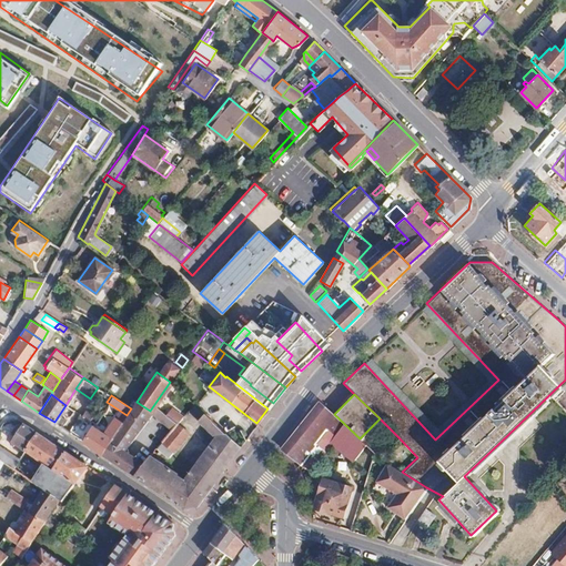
[(118,428),(111,438),(101,454),(133,475),(143,463),(123,451),(151,414),(152,413),(150,411),(137,402),(131,408),(127,415),(118,428)]
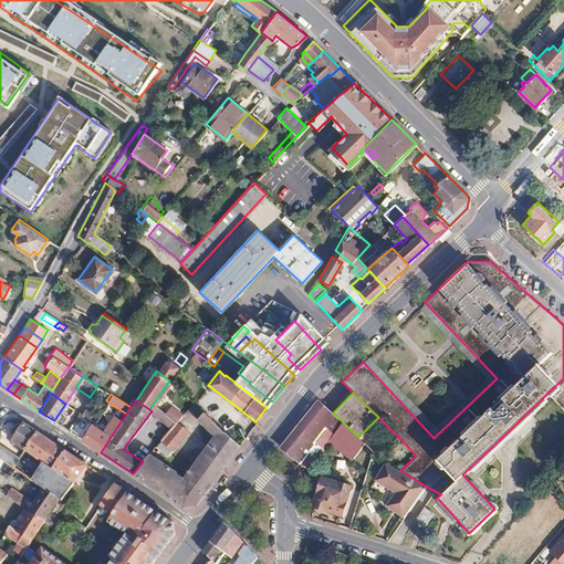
[(204,411),(192,401),(186,409),(196,418),(204,411)]
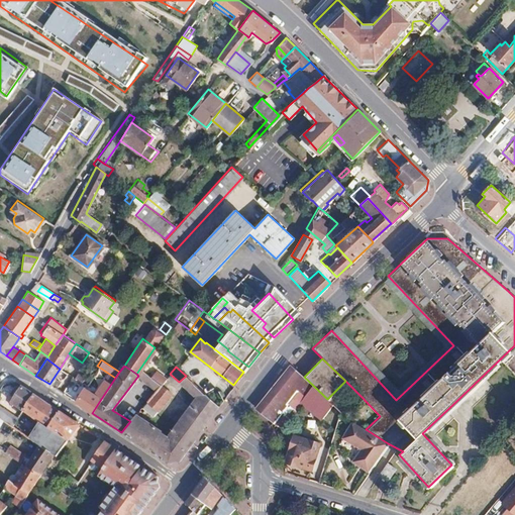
[(304,377),(293,367),(272,393),(259,410),(280,427),(299,402),(319,418),(331,403),(327,399),(304,377)]
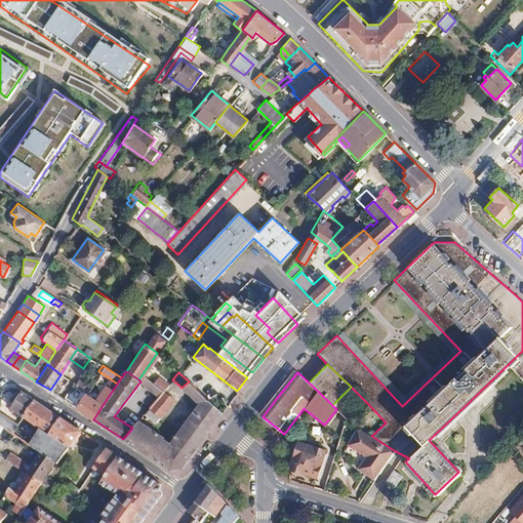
[(141,381),(139,383),(147,389),(152,383),(145,376),(141,381)]
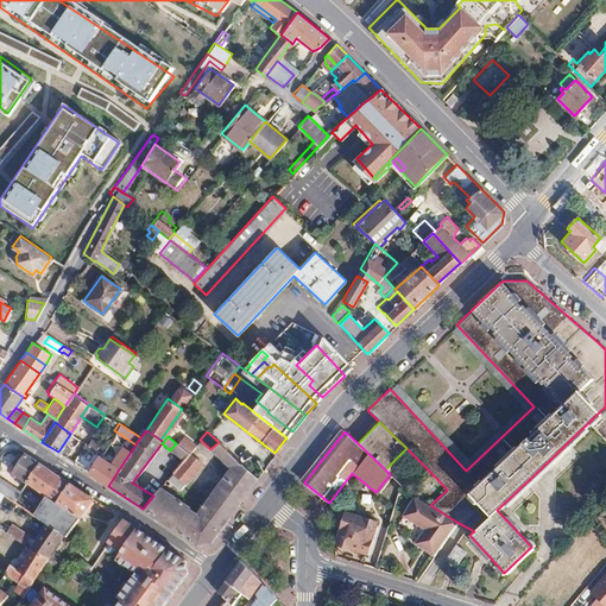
[(90,437),(86,444),(93,450),(99,442),(90,437)]
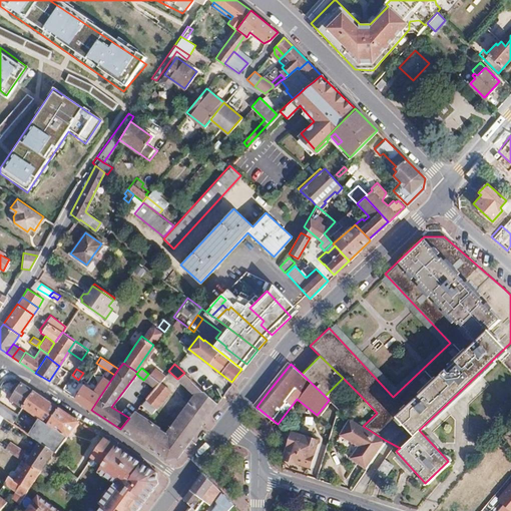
[(154,369),(149,375),(158,381),(159,382),(163,376),(154,369)]
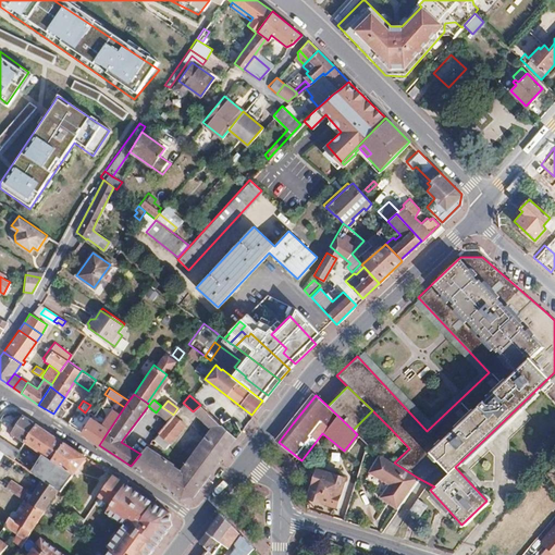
[(226,449),(235,436),(210,415),(200,405),(193,411),(210,429),(182,468),(187,471),(185,475),(172,465),(173,465),(146,446),(140,454),(131,466),(172,494),(179,498),(185,497),(192,497),(202,482),(206,478),(207,477),(217,463),(226,449)]
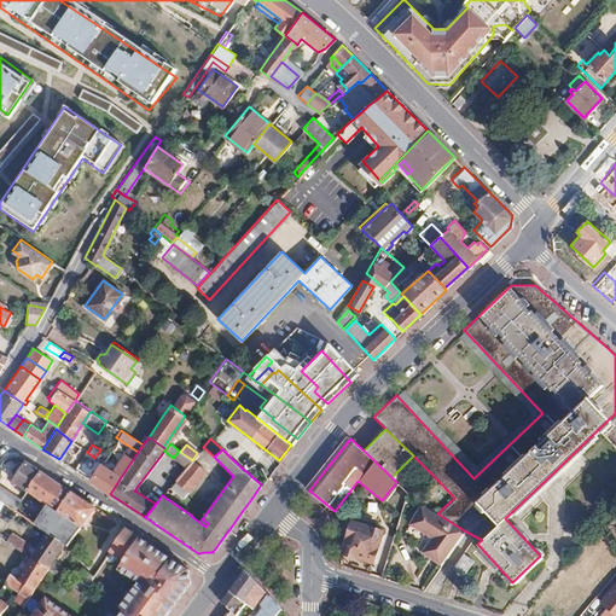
[(179,451),(173,458),(185,468),(191,459),(180,452),(179,451)]
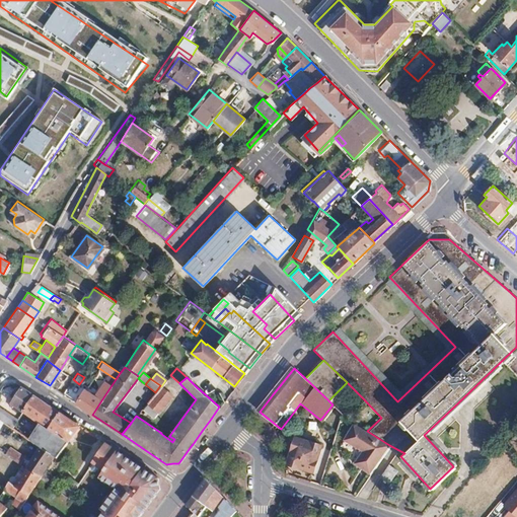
[(160,385),(155,392),(142,410),(144,412),(146,411),(153,417),(170,394),(161,386),(160,385)]
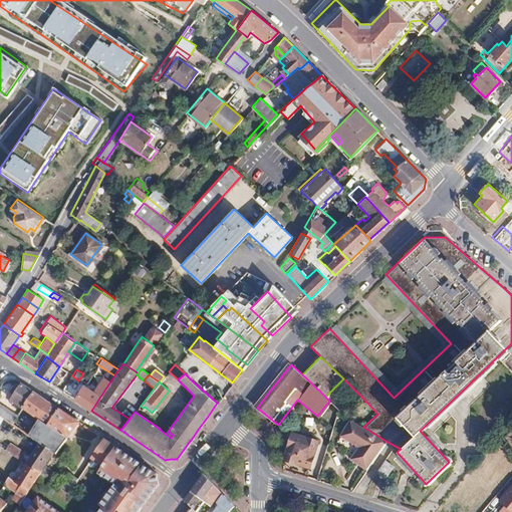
[(21,407),(31,391),(20,382),(17,386),(12,394),(8,402),(10,403),(12,401),(21,407)]
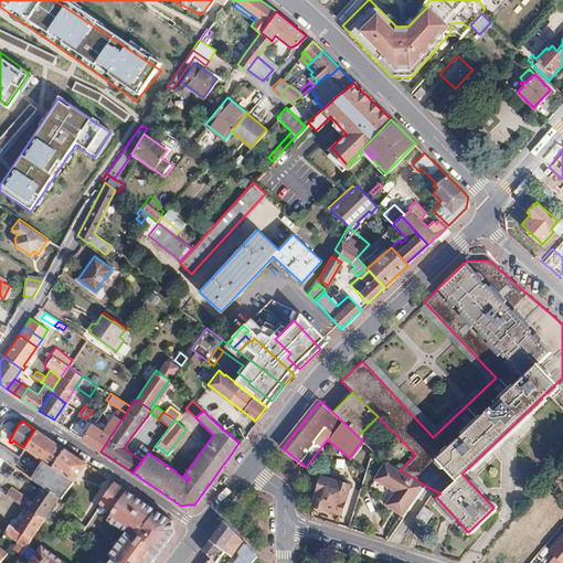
[(109,421),(102,431),(110,436),(117,426),(109,421)]
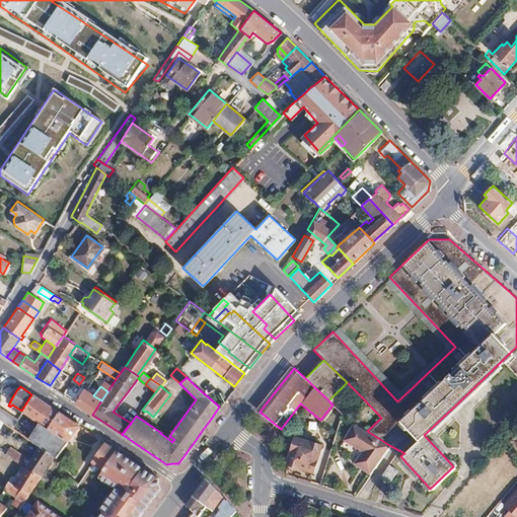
[(101,400),(93,395),(84,388),(75,403),(92,415),(101,400)]
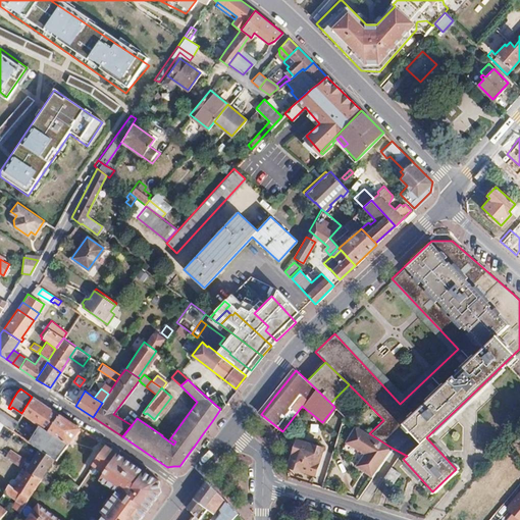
[(21,413),(47,430),(58,414),(32,397),(21,413)]
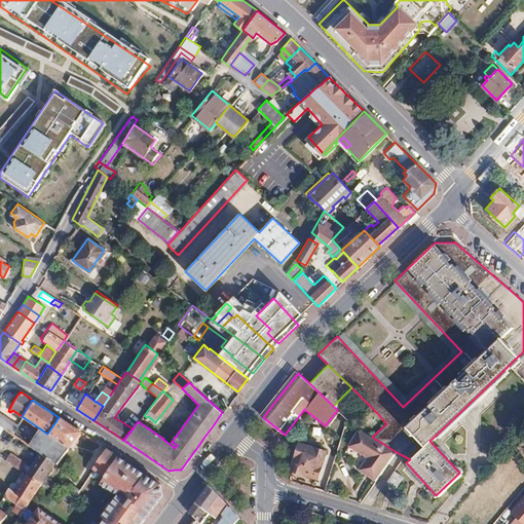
[(0,423),(2,425),(11,433),(16,423),(0,411),(0,423)]
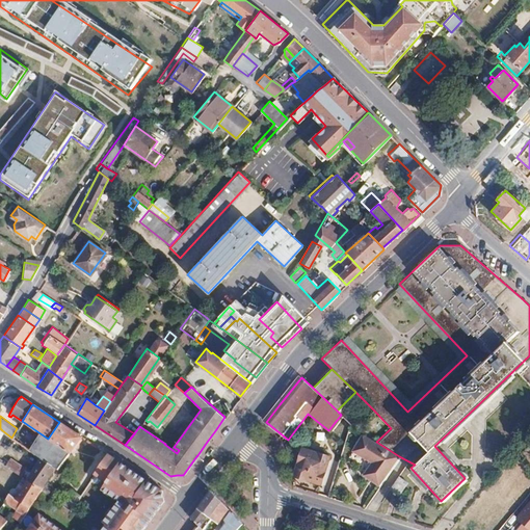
[(62,460),(80,435),(59,422),(48,439),(51,440),(40,457),(54,467),(60,458),(62,460)]
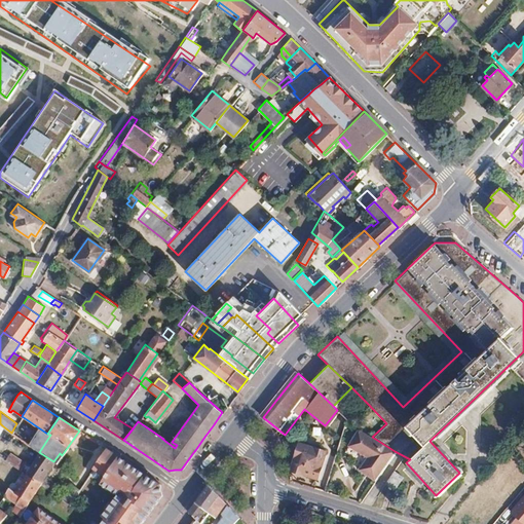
[(395,451),(372,437),(360,429),(348,446),(366,458),(359,469),(375,480),(395,451)]
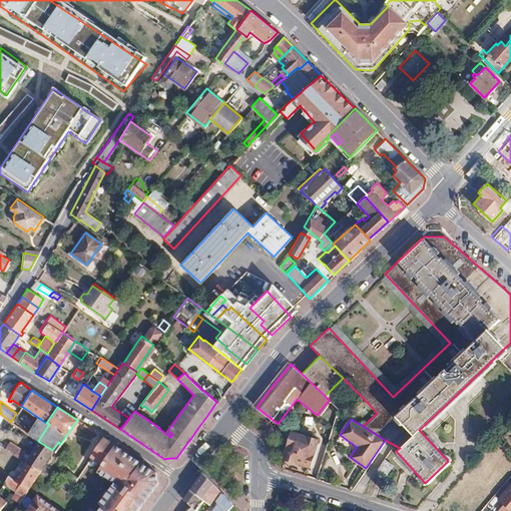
[(282,458),(284,459),(308,466),(307,469),(309,469),(308,475),(316,477),(325,450),(315,447),(317,440),(290,431),(286,445),(282,458)]
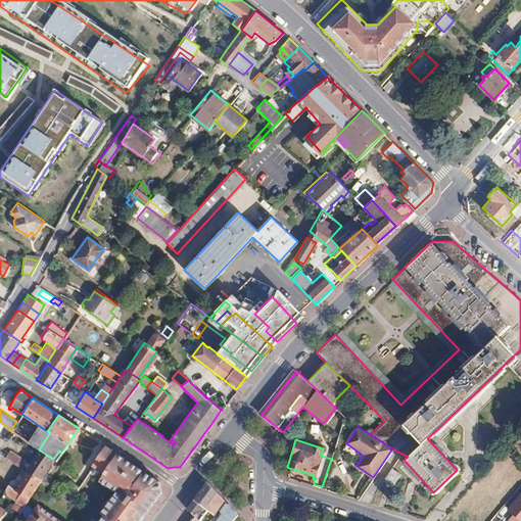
[(158,481),(104,445),(91,465),(103,473),(99,479),(114,490),(96,519),(97,520),(45,520),(39,516),(34,520),(138,520),(141,518),(154,500),(159,491),(158,481)]
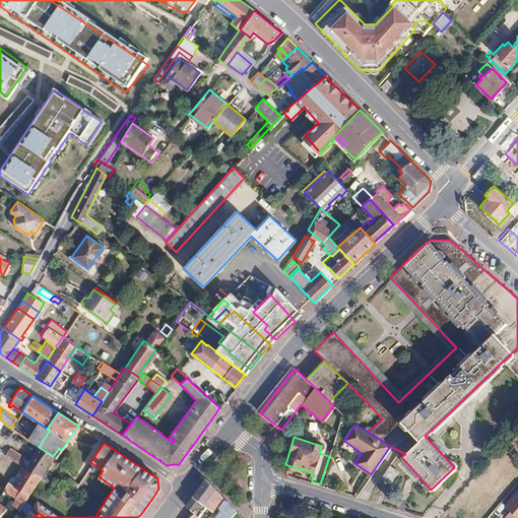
[(9,447),(4,454),(15,461),(19,454),(9,447)]
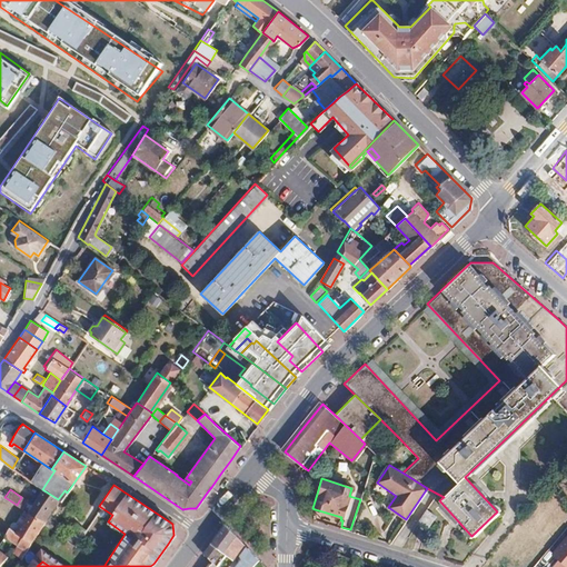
[(43,523),(48,515),(58,499),(42,489),(27,511),(43,523)]
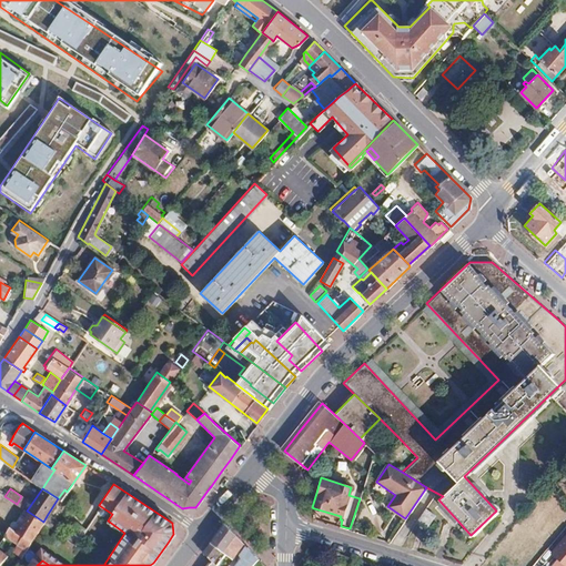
[(434,514),(425,507),(415,521),(424,528),(434,514)]
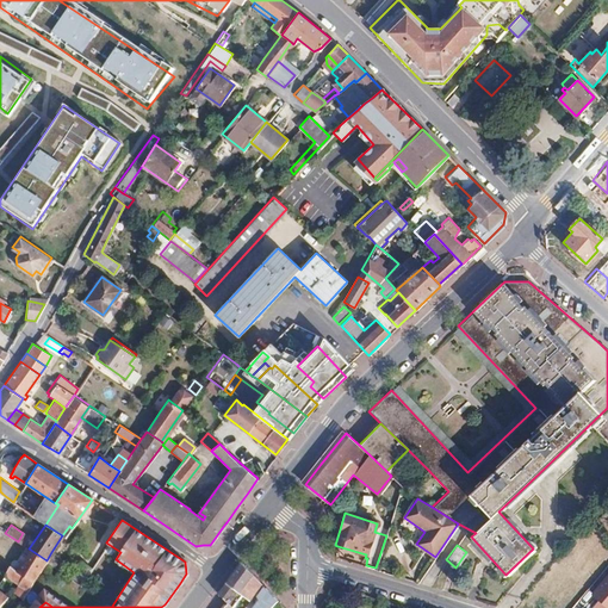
[(47,560),(29,548),(10,579),(17,583),(26,590),(47,560)]
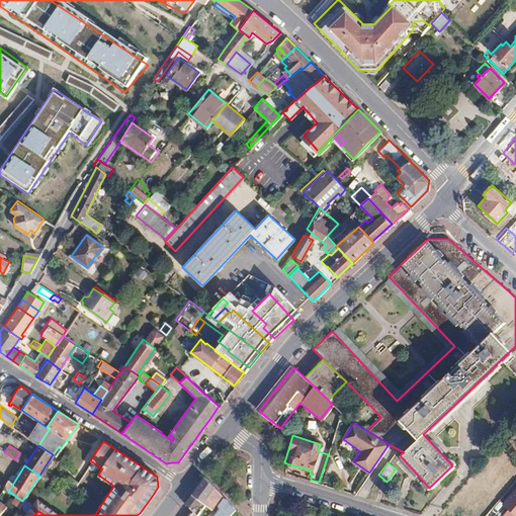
[(39,476),(45,480),(50,474),(44,468),(39,476)]
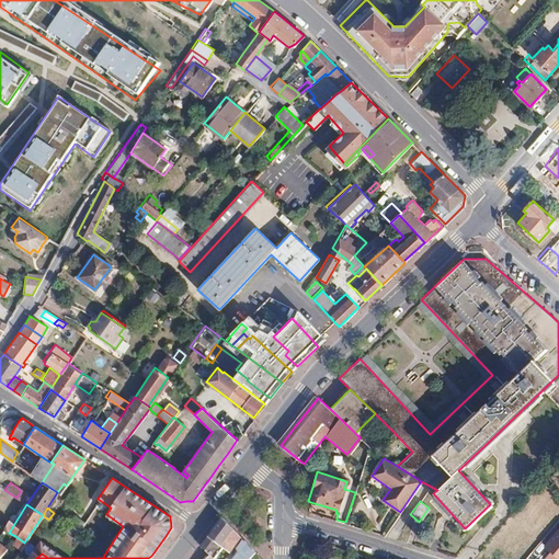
[(73,514),(63,529),(72,536),(83,521),(73,514)]
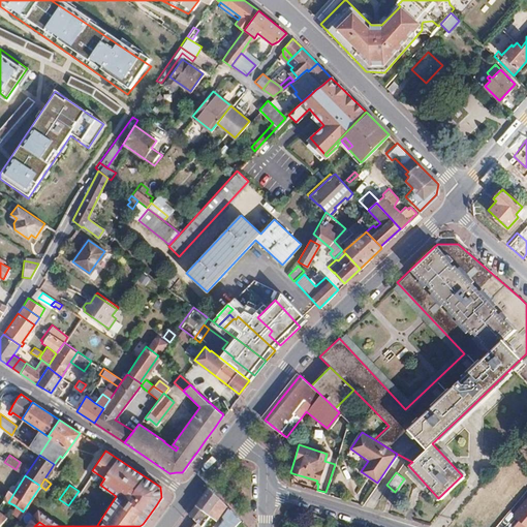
[(205,491),(188,514),(196,522),(199,525),(208,514),(215,519),(219,514),(225,505),(208,487),(205,491)]
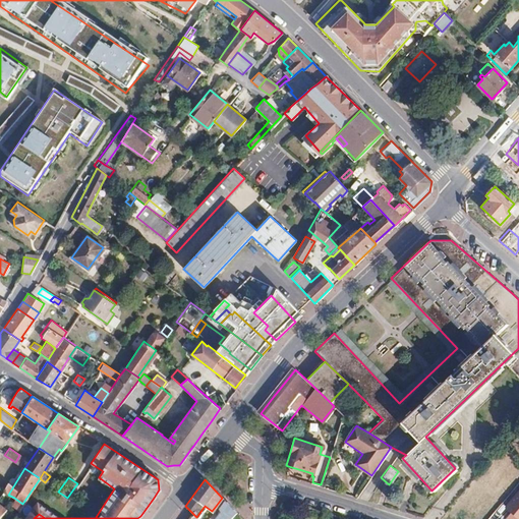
[(518,487),(504,506),(518,518),(518,487)]
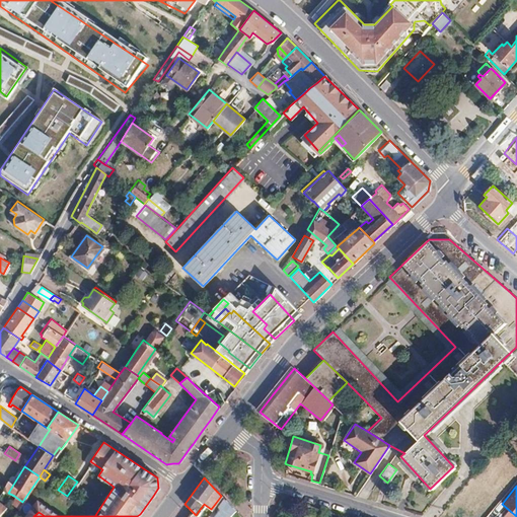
[(22,502),(14,496),(10,502),(18,508),(22,502)]
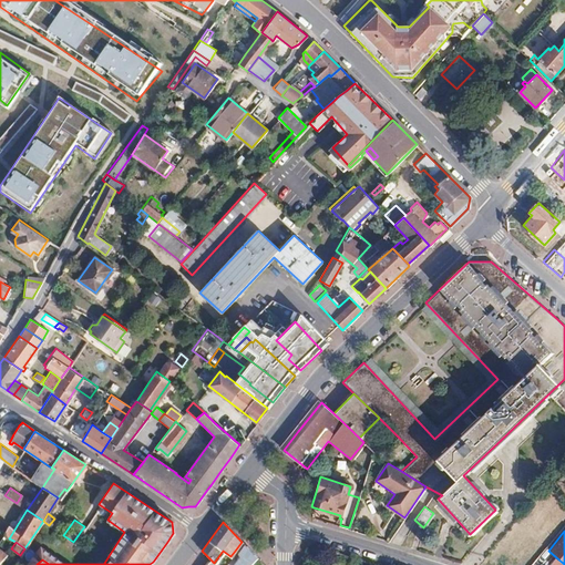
[(240,556),(247,547),(242,542),(235,551),(240,556)]
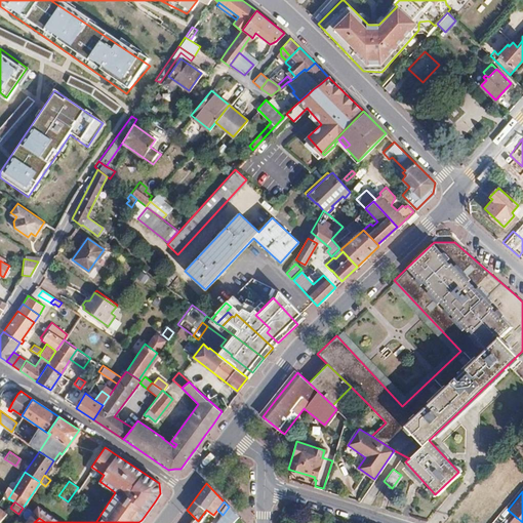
[(230,522),(238,515),(229,507),(223,515),(214,522),(230,522)]
